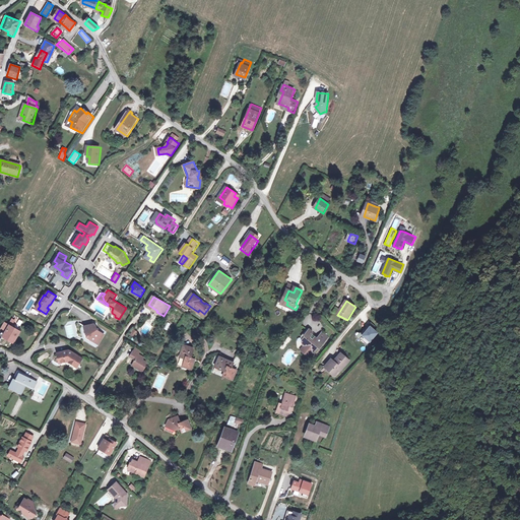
[(94,324),(84,326),(87,337),(95,342),(99,338),(102,340),(105,334),(99,331),(96,325),(94,324)]
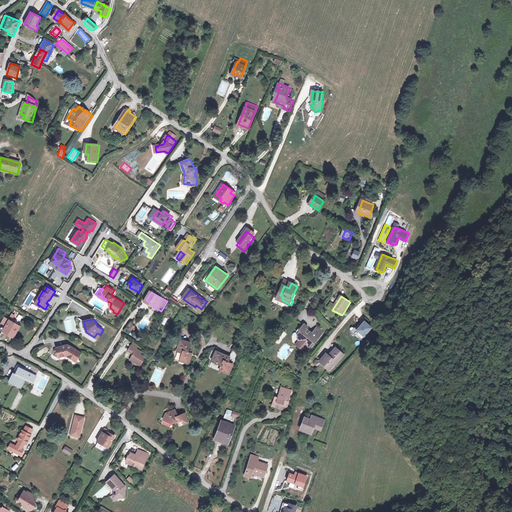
[(13,336),(19,325),(9,320),(3,331),(13,336)]
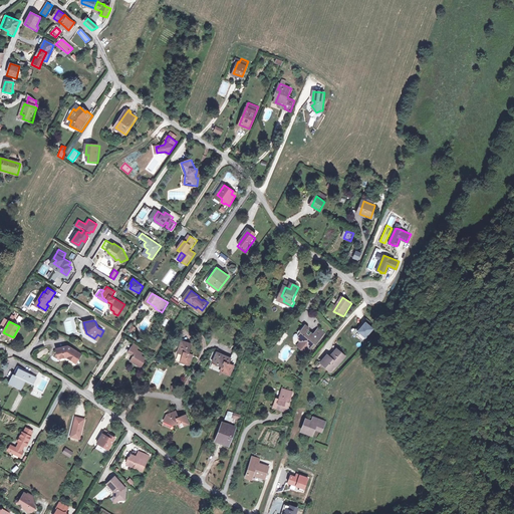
[(357,336),(358,335),(365,342),(372,334),(371,333),(374,329),(374,328),(371,325),(370,326),(367,323),(366,325),(363,328),(361,327),(359,330),(357,329),(354,333),(357,336)]
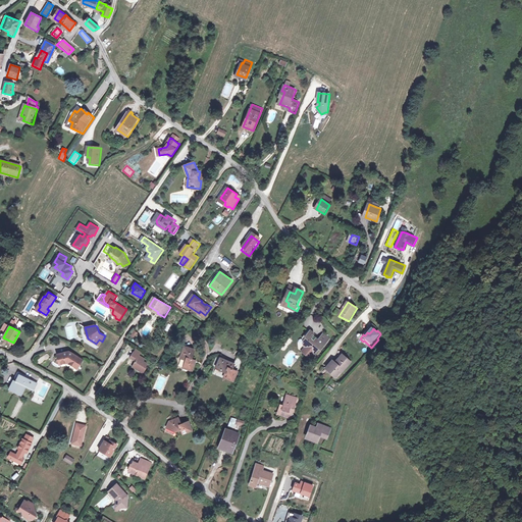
[(134,338),(138,332),(134,329),(129,335),(134,338)]
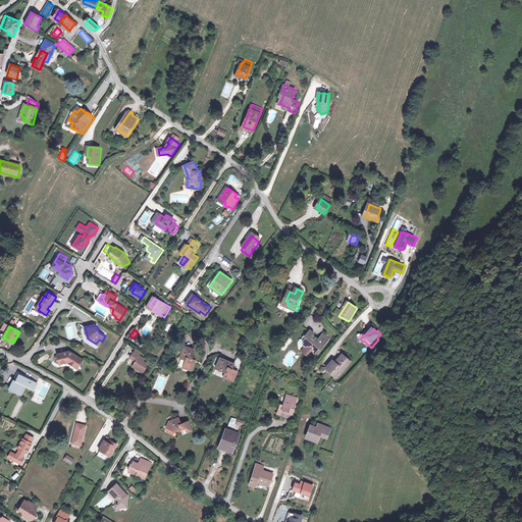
[(322,352),(331,340),(325,334),(319,341),(315,337),(315,333),(312,331),(307,338),(308,340),(306,344),(306,347),(307,348),(309,350),(305,355),(312,360),(320,351),(322,352)]
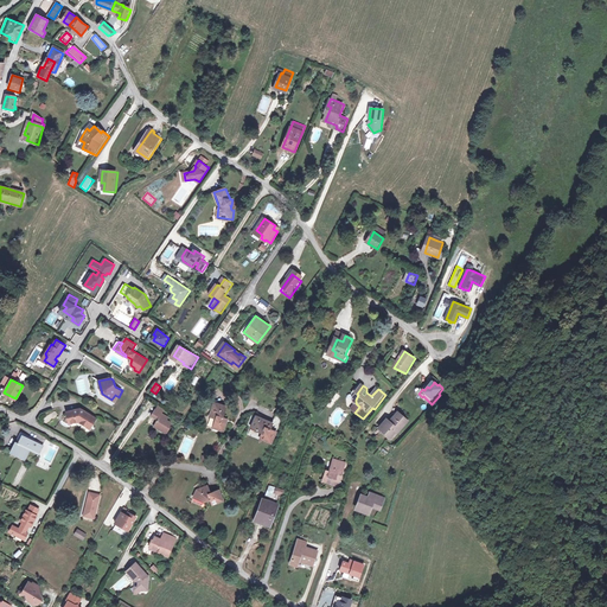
[(216,429),(227,433),(230,421),(225,420),(229,408),(216,404),(212,419),(218,420),(216,429)]
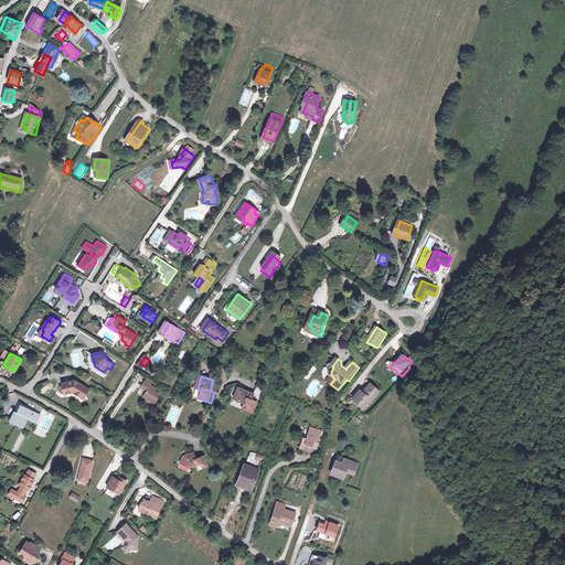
[(73,392),(77,395),(80,393),(85,396),(89,390),(75,381),(62,384),(64,394),(73,392)]
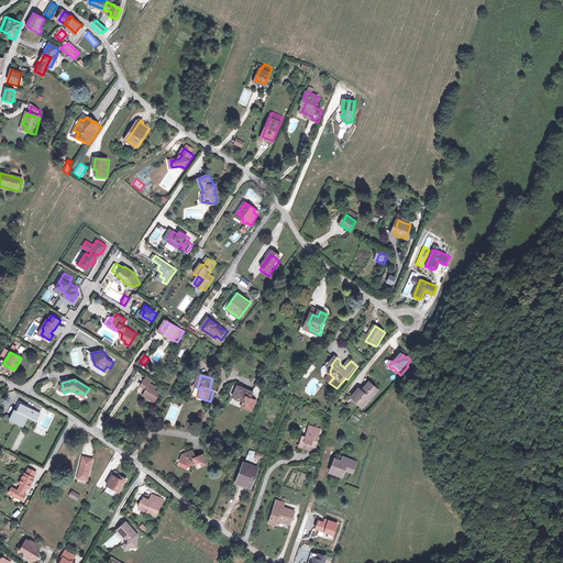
[(150,399),(161,406),(165,396),(157,392),(158,388),(150,383),(147,387),(153,392),(153,393),(150,399)]
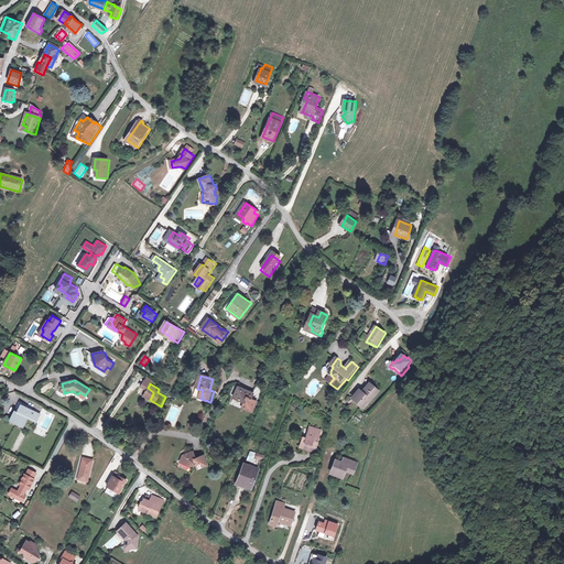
[(380,393),(371,386),(364,394),(362,393),(356,401),(365,409),(369,403),(370,402),(372,403),(380,393)]
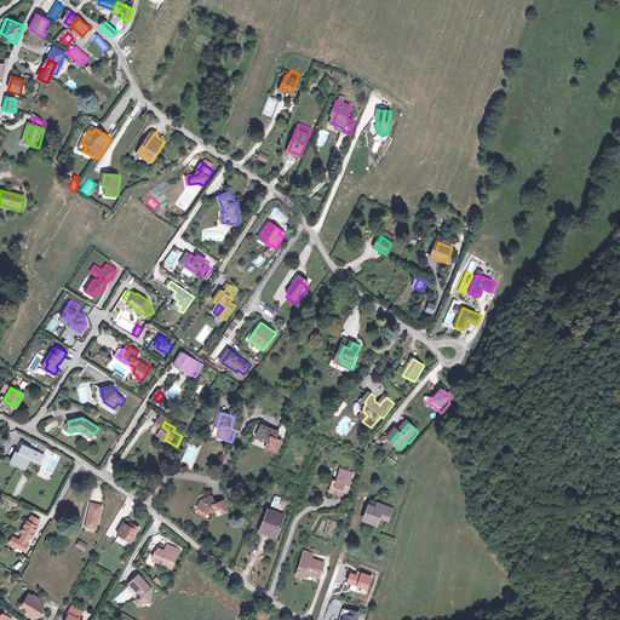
[(269,449),(280,454),(285,442),(279,440),(281,434),(264,426),(259,438),(270,445),(269,449)]
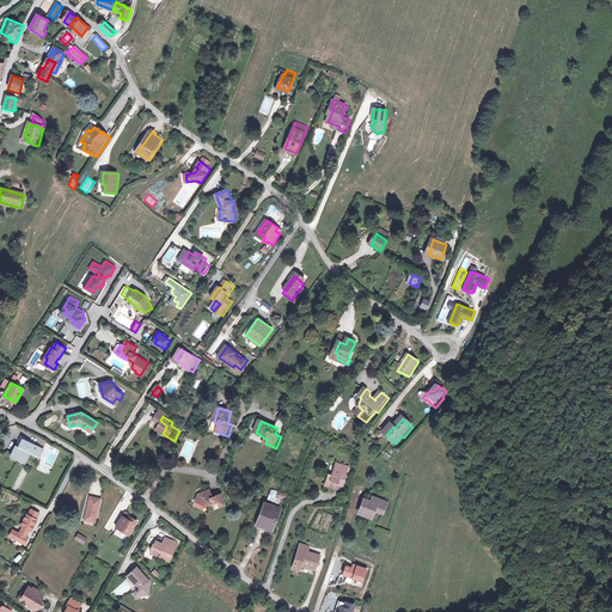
[(30,454),(40,459),(46,448),(36,444),(35,446),(24,440),(22,445),(19,444),(12,457),(25,464),(30,454)]
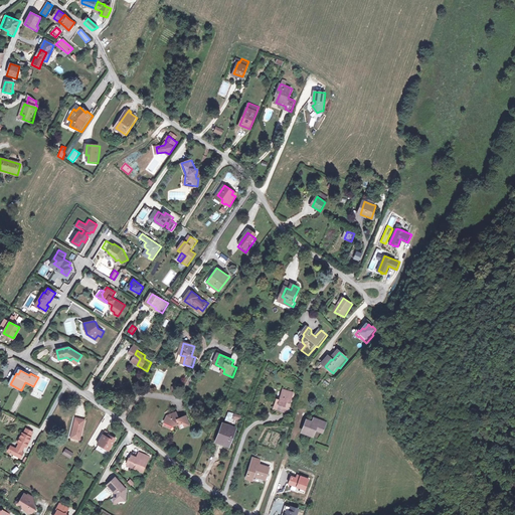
[(288,414),(296,394),(285,390),(281,400),(278,399),(275,408),(288,414)]
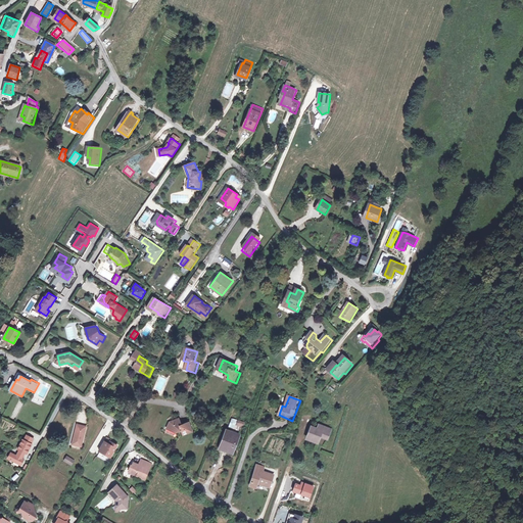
[(183,435),(193,432),(190,422),(183,425),(181,419),(171,423),(168,429),(177,433),(182,431),(183,435)]
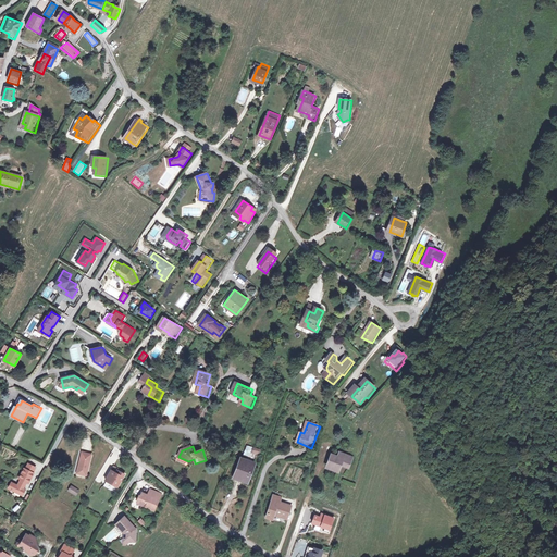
[(254,457),(255,454),(261,455),(262,448),(245,446),(244,456),(254,457)]
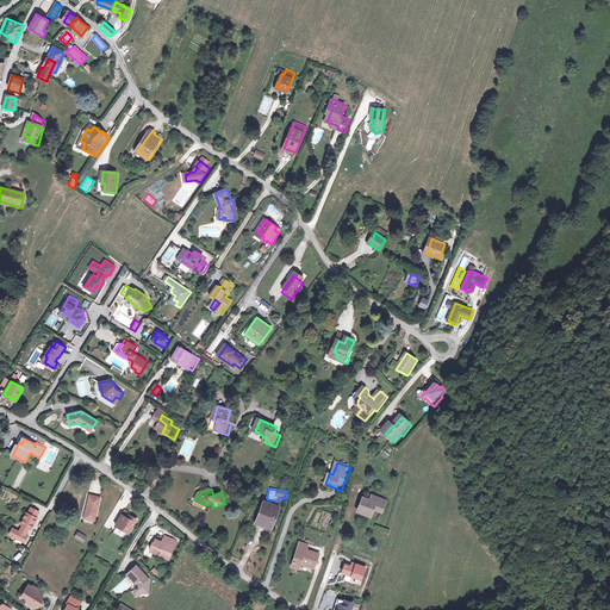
[(87,521),(97,523),(103,500),(92,497),(87,521)]
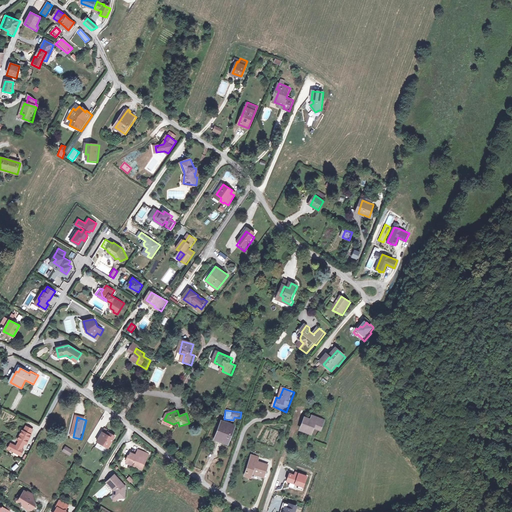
[(303,419),(299,430),(309,434),(312,428),(319,430),(322,422),(311,418),(309,421),(303,419)]
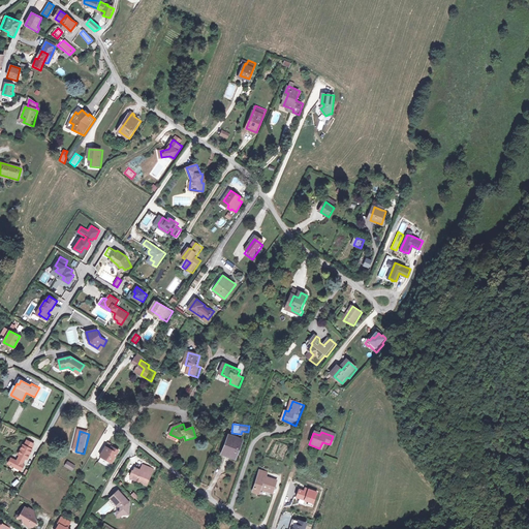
[(236,461),(243,444),(230,438),(223,455),(236,461)]
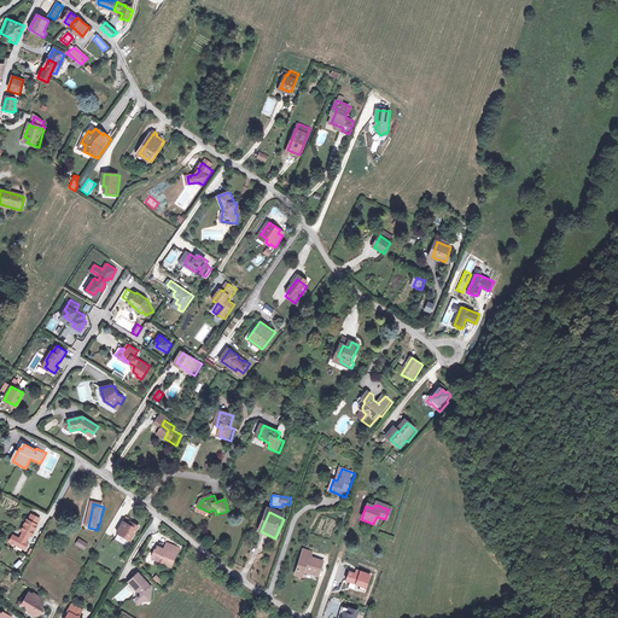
[(10,542),(24,551),(28,544),(27,543),(30,536),(31,537),(38,526),(38,525),(40,520),(33,516),(30,522),(28,520),(22,531),(24,532),(21,540),(13,536),(10,542)]
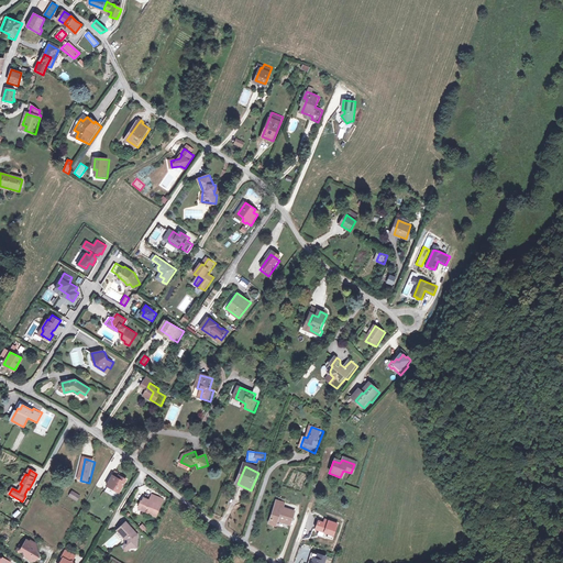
[(118,479),(113,477),(108,487),(109,488),(113,490),(120,494),(127,482),(121,478),(120,481),(118,479)]
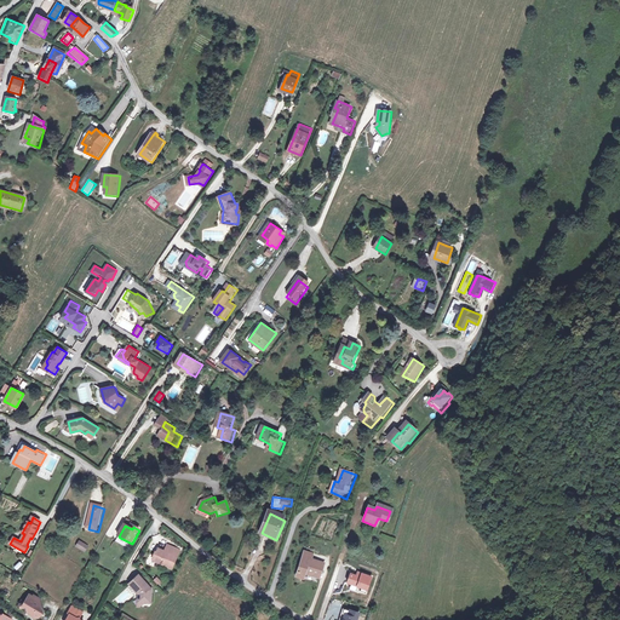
[(79,547),(86,552),(90,547),(81,543),(79,547)]
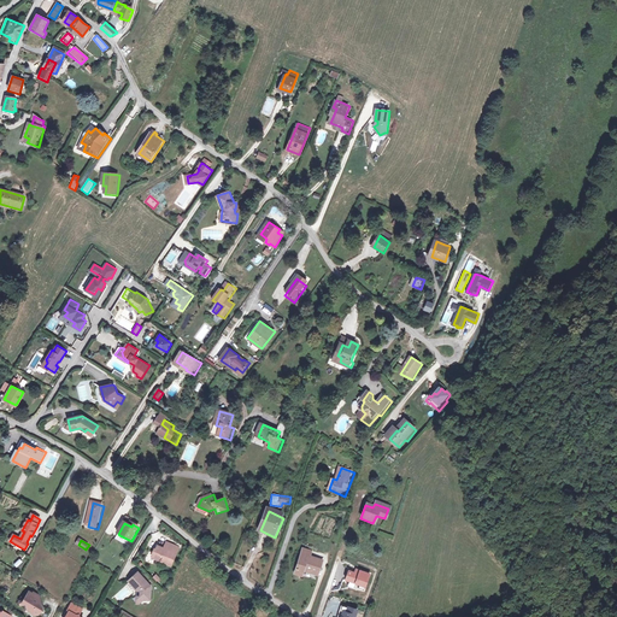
[(152,560),(171,568),(178,550),(166,545),(164,551),(163,553),(160,552),(159,550),(157,548),(152,560)]
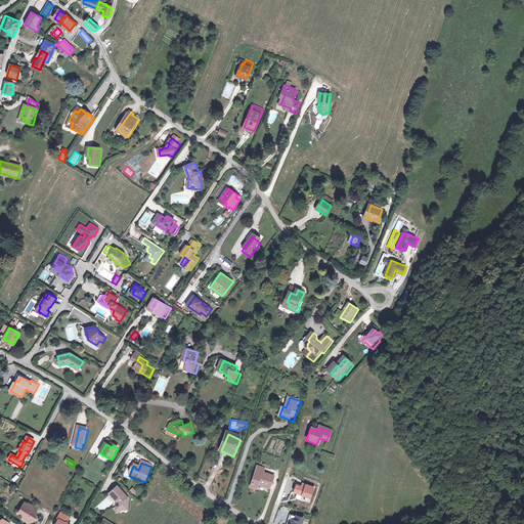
[(263,466),(258,465),(252,485),(258,487),(259,483),(269,486),(273,475),(262,471),(263,466)]
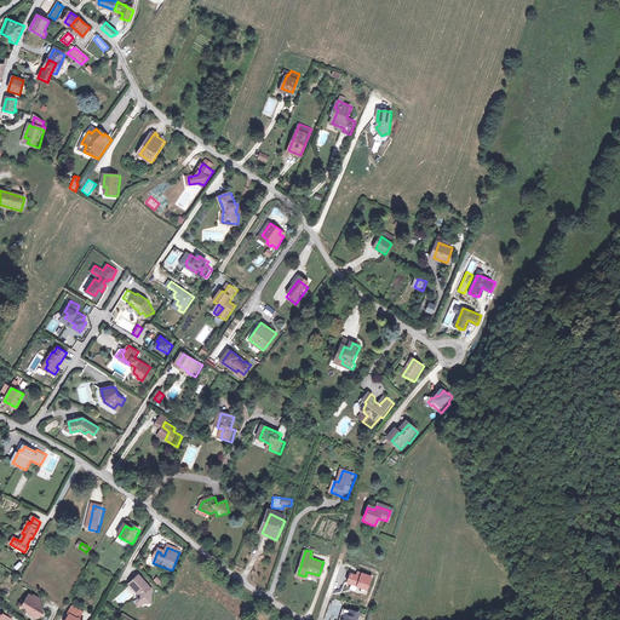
[(357,575),(350,573),(348,581),(362,586),(361,590),(366,592),(372,575),(359,570),(357,575)]
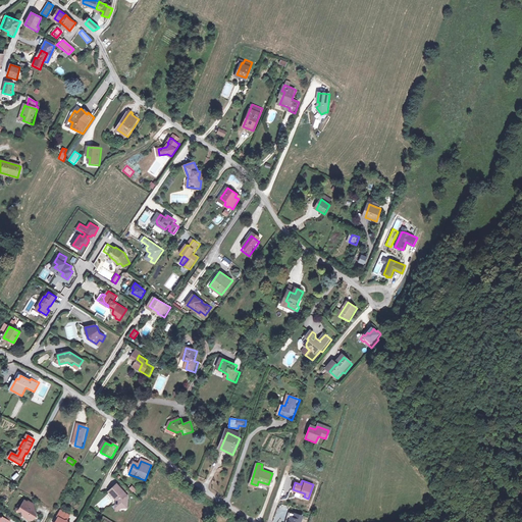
[(108,493),(116,503),(116,507),(119,510),(122,510),(127,510),(127,502),(125,502),(125,499),(126,498),(116,486),(108,493)]
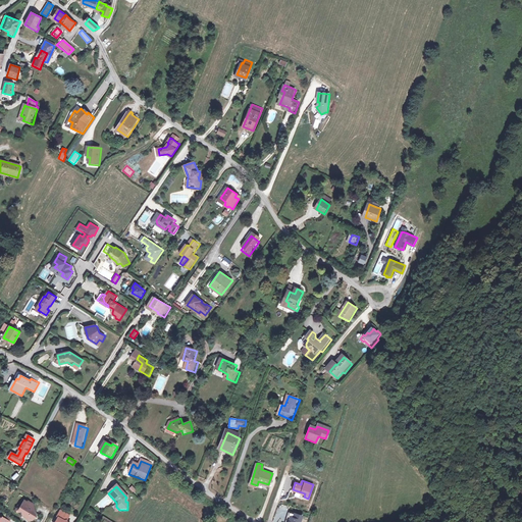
[(19,511),(22,513),(24,518),(29,520),(29,521),(31,521),(34,521),(35,519),(35,517),(37,516),(34,505),(29,503),(29,504),(25,502),(21,508),(19,511)]
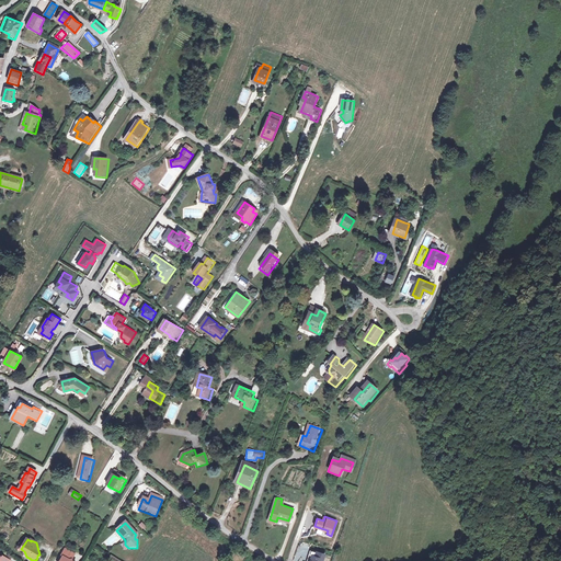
[(16,550),(26,557),(24,551),(21,549),(23,546),(21,544),(16,550)]
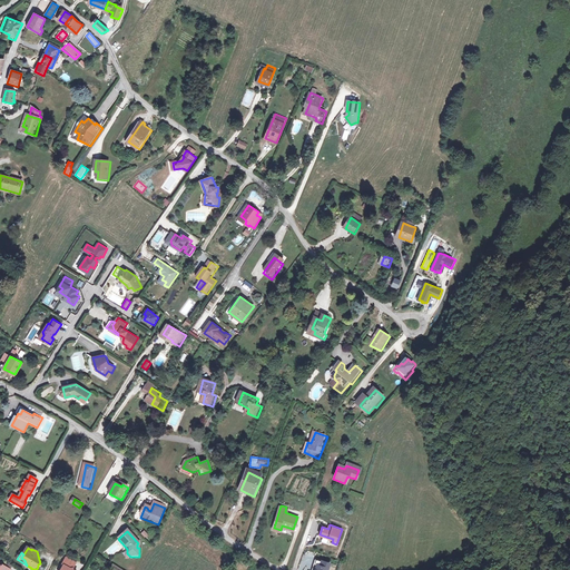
[(66,567),(64,569),(74,569),(77,564),(67,559),(64,566),(65,566),(66,567)]
